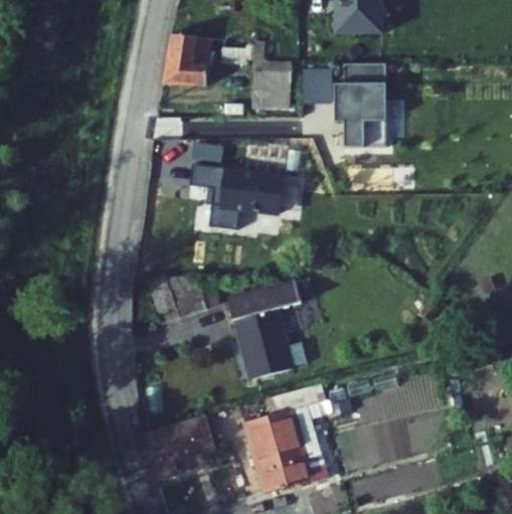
[(333,0),(334,33),(380,32),(379,0),(333,0)]
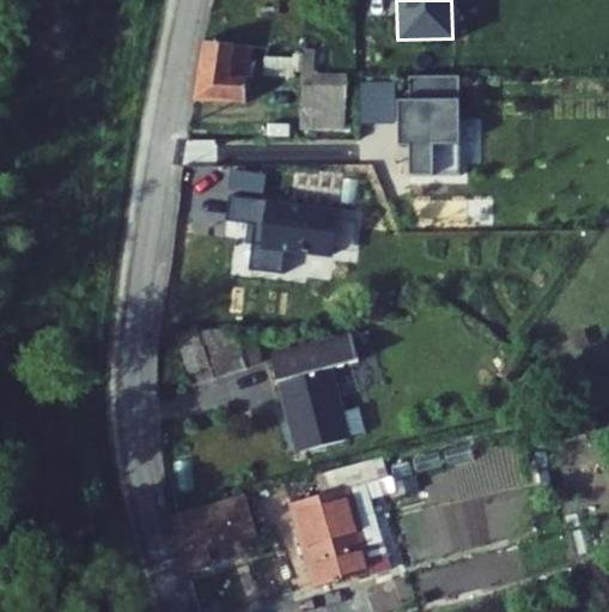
[(201,37),(202,94),(260,94),(259,36),(201,37)]
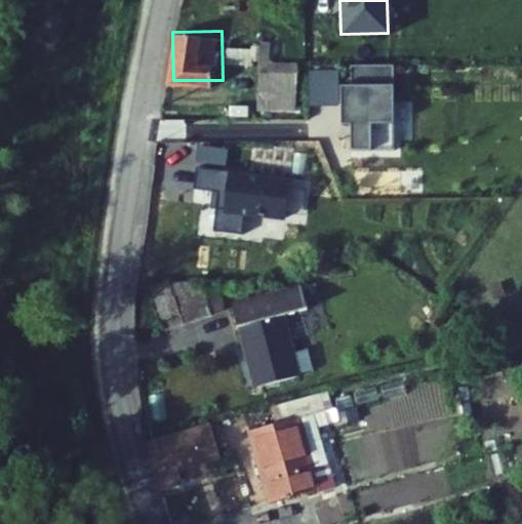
[(269,47),(225,45),(225,63),(256,65),(254,111),(293,112),(295,63),(268,62),(269,47)]
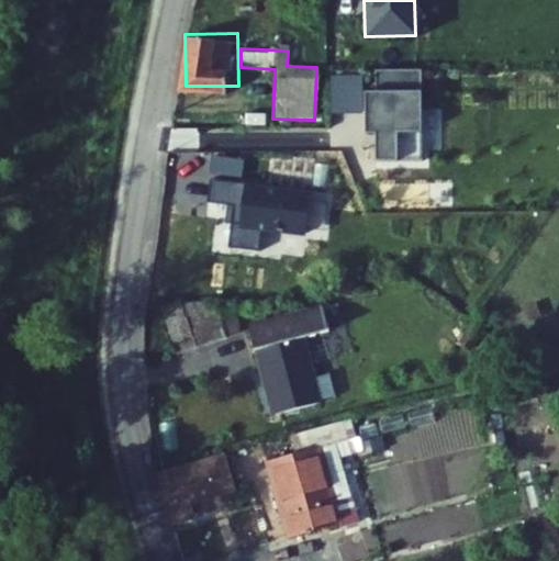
[(365,131),(373,130),(373,160),(377,160),(393,160),(392,130),(421,128),(420,69),(376,69),(376,91),(372,91),(364,91),(364,76),(328,77),(328,91),(328,113),(365,112),(365,131)]
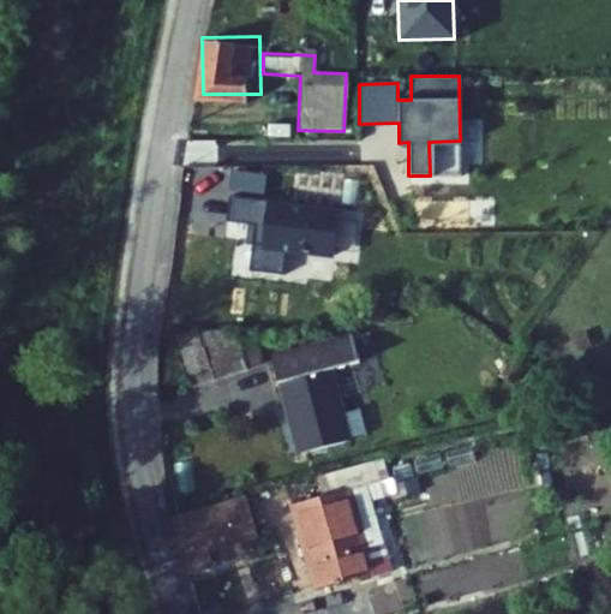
[(226,220),(264,225),(263,236),(252,234),(247,270),(280,274),(282,250),(333,256),(337,208),(267,201),(229,197),(226,220)]
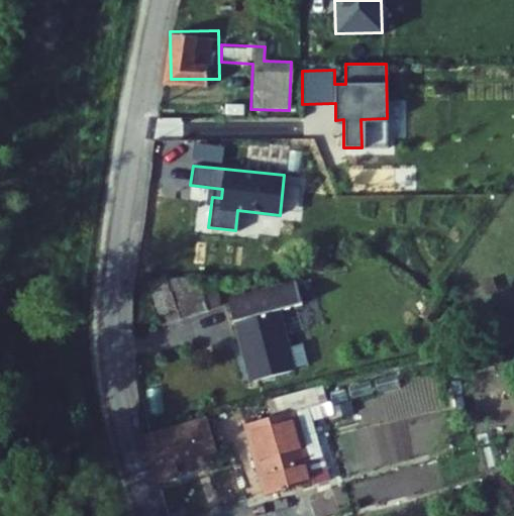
[(165,312),(216,314),(217,290),(192,289),(193,279),(166,278),(165,312)]
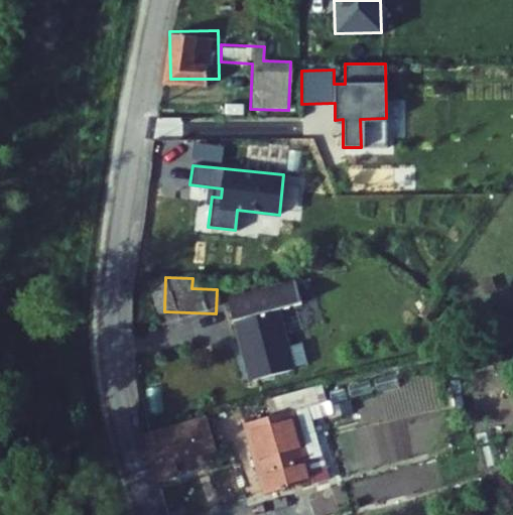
[(236,310),(254,384),(297,373),(279,299),(236,310)]
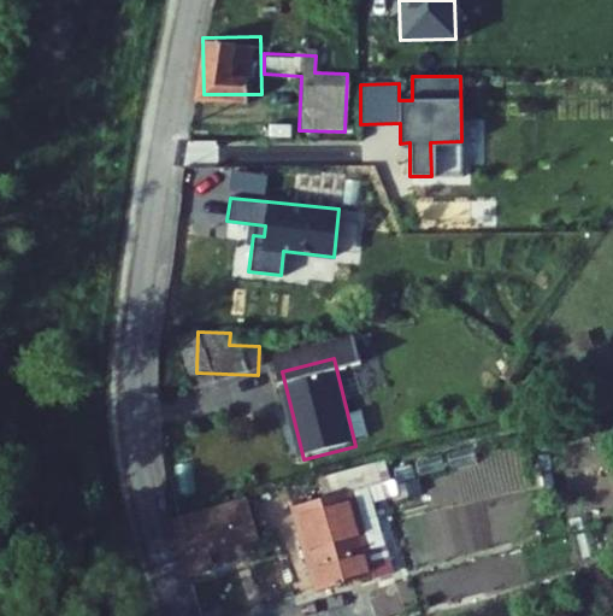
[(298,515),(318,588),(331,585),(349,580),(348,565),(373,559),(355,496),(371,491),(371,494),(384,490),(378,468),(337,480),(345,500),(298,515)]
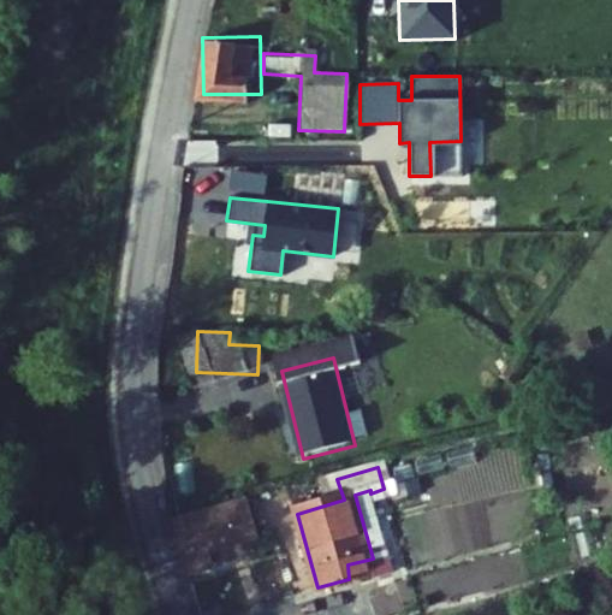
[(355,495),(373,559),(390,555),(370,494),(370,490),(355,495)]
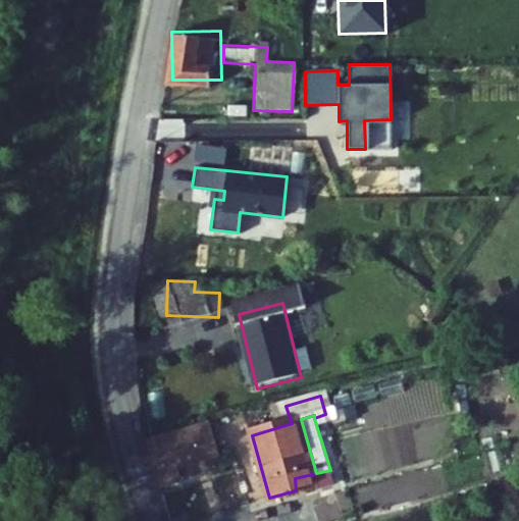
[(230,422),(185,433),(188,447),(194,469),(239,457),(230,422)]
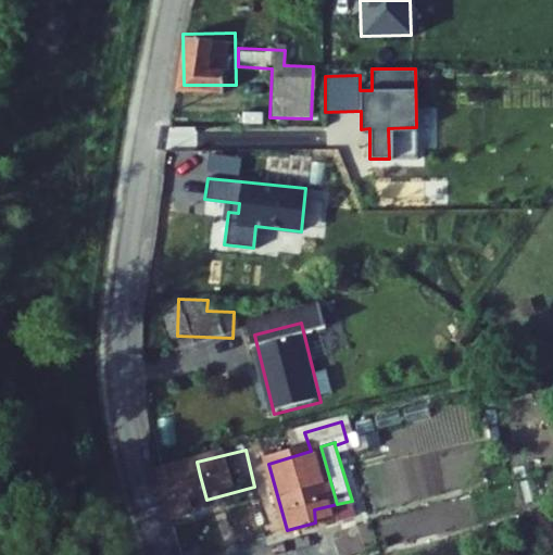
[(171,470),(174,482),(200,476),(197,462),(171,470)]
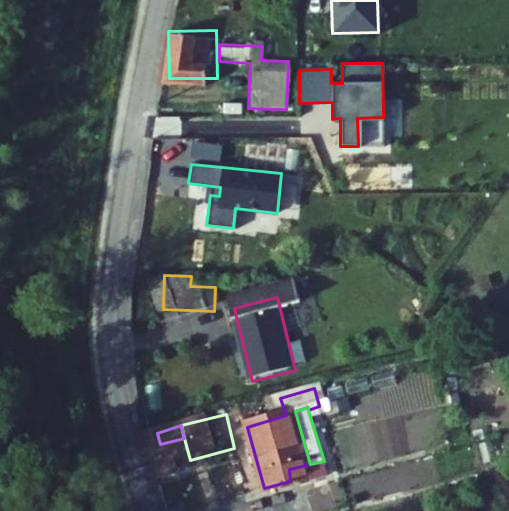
[(160,444),(177,510),(217,510),(207,473),(200,475),(202,482),(195,484),(190,460),(184,438),(160,444)]
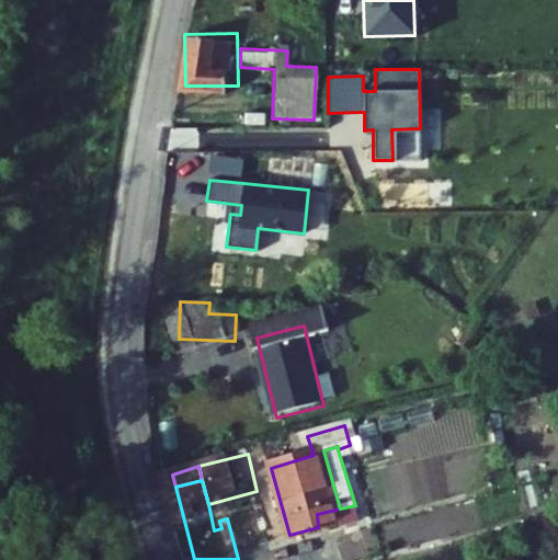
[(355,505),(340,509),(317,514),(318,527),(318,532),(360,520),(355,505)]
